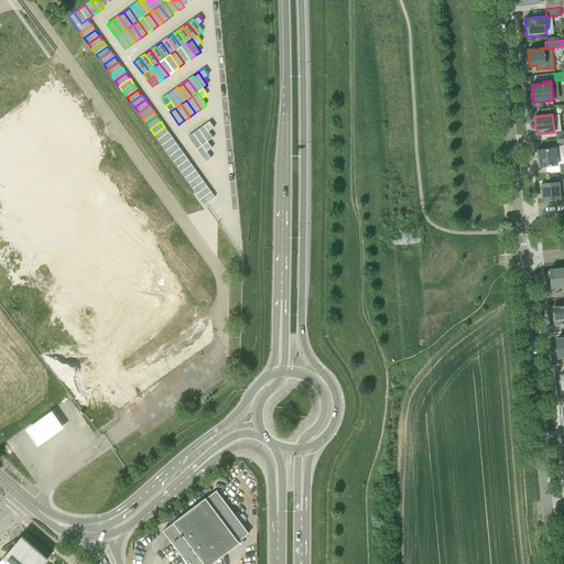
[(209,121),(204,125),(208,131),(214,128),(209,121)]
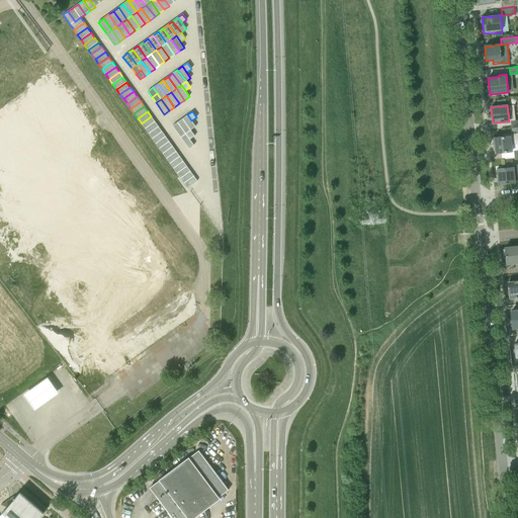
[(75,117),(80,130),(90,125),(85,113),(75,117)]
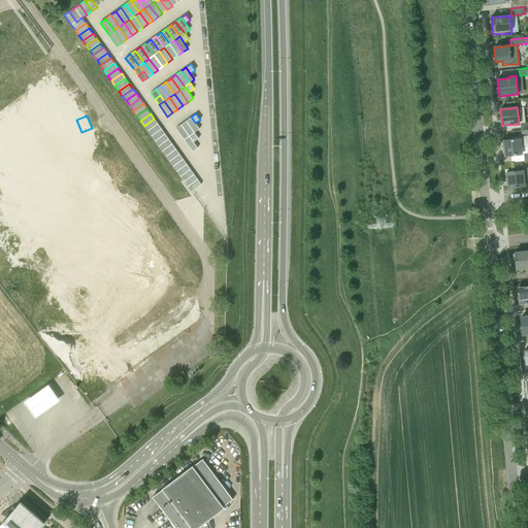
[(191,117),(186,121),(195,132),(199,129),(195,123),(191,117)]
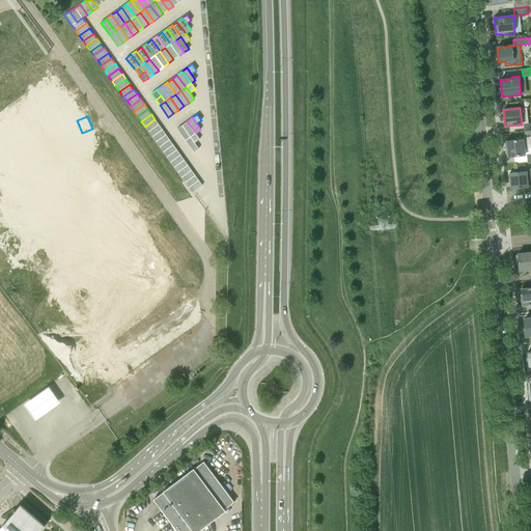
[(155,119),(145,127),(148,132),(159,124),(155,119)]
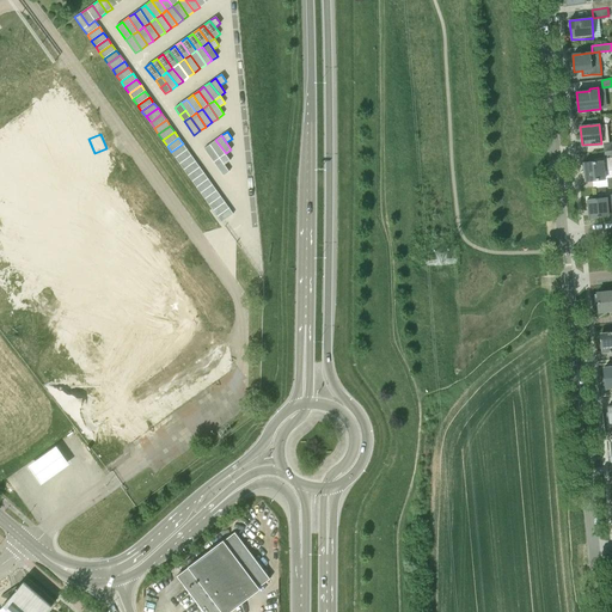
[(215,140),(209,145),(220,158),(226,153),(215,140)]
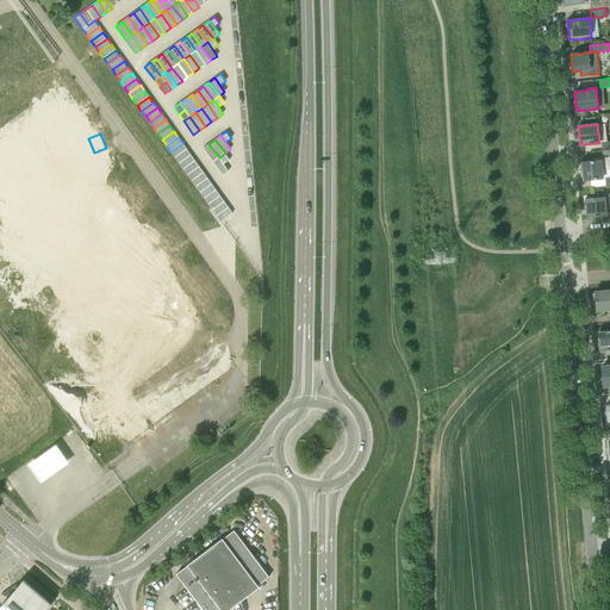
[(182,143),(170,151),(175,157),(186,149),(182,143)]
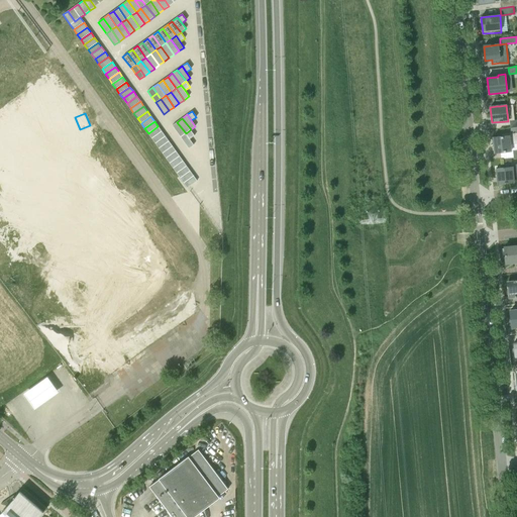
[(177,122),(172,125),(181,137),(186,133),(177,122)]
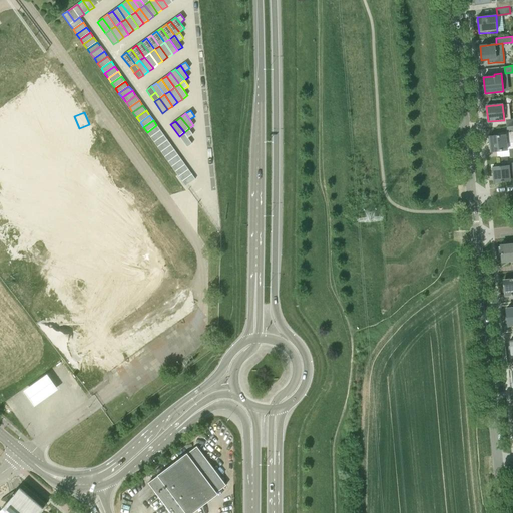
[(156,125),(147,132),(150,137),(160,130),(156,125)]
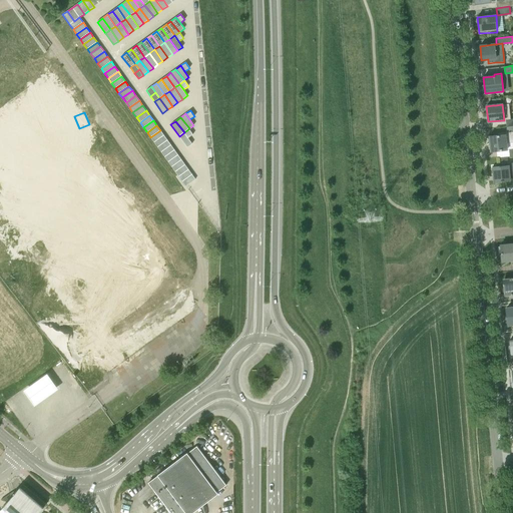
[(507,150),(507,149),(508,149),(512,148),(512,141),(512,142),(512,141),(512,125),(506,126),(507,132),(504,132),(504,135),(489,136),(491,151),(507,150)]
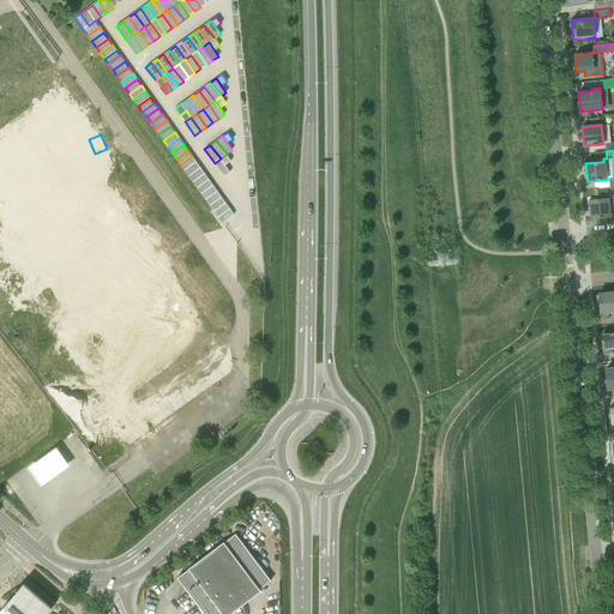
[(227,154),(221,158),(226,166),(232,161),(227,154)]
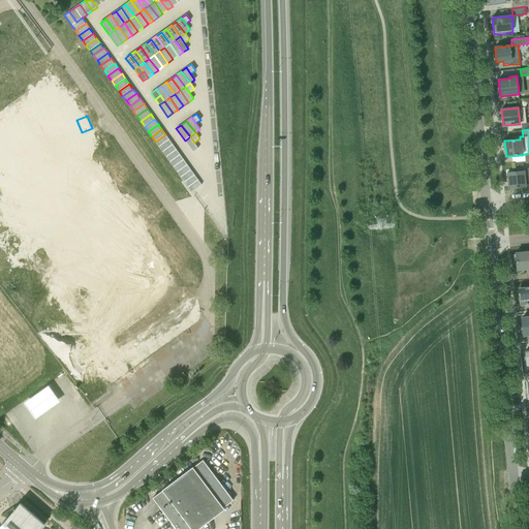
[(165,134),(155,142),(159,147),(168,139),(165,134)]
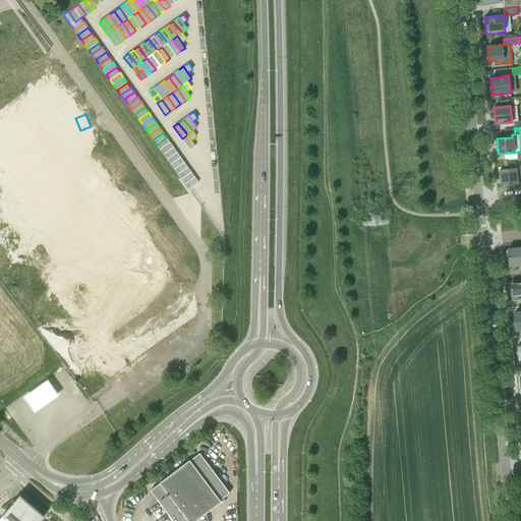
[(187,134),(182,138),(190,150),(195,146),(191,140),(187,134)]
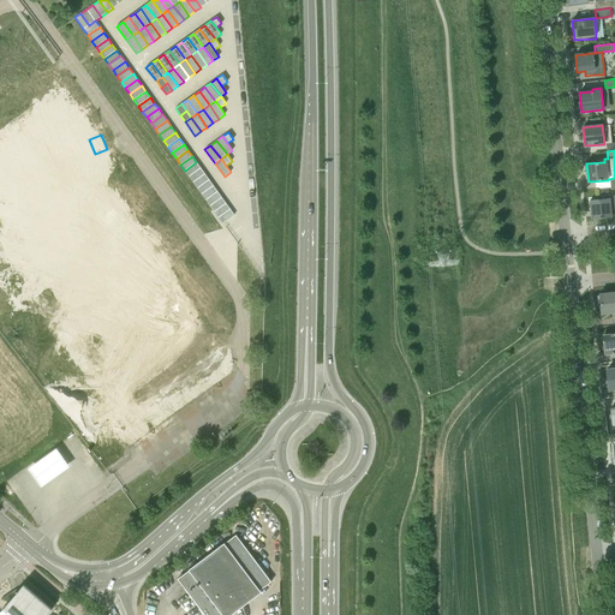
[(119,171),(112,160),(99,168),(107,180),(119,171)]
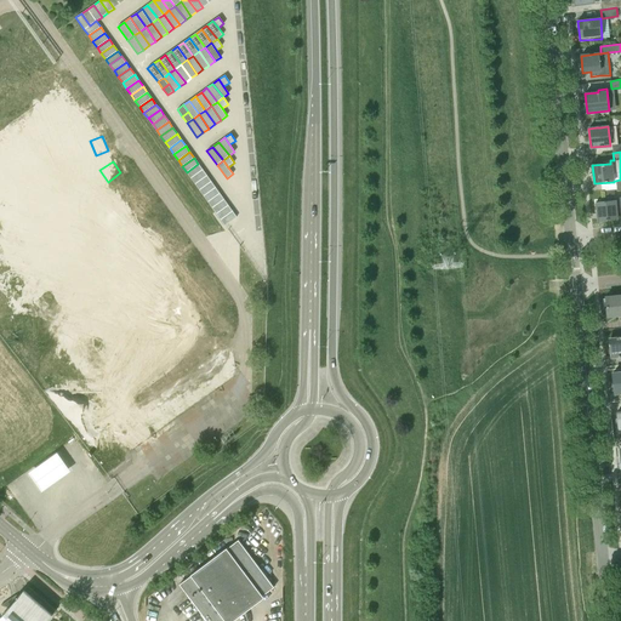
[(198,164),(187,172),(191,178),(203,170),(198,164)]
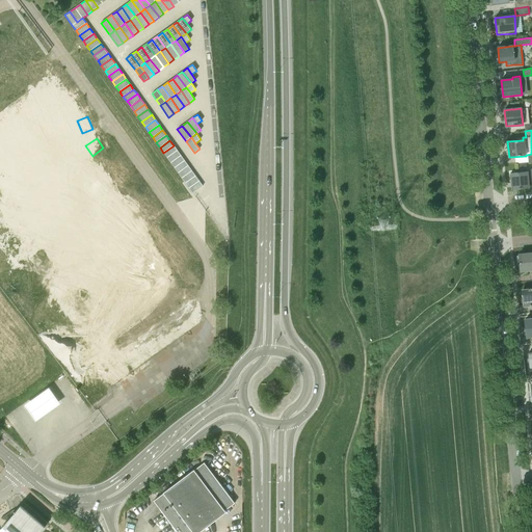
[(174,145),(163,153),(167,157),(177,150),(174,145)]
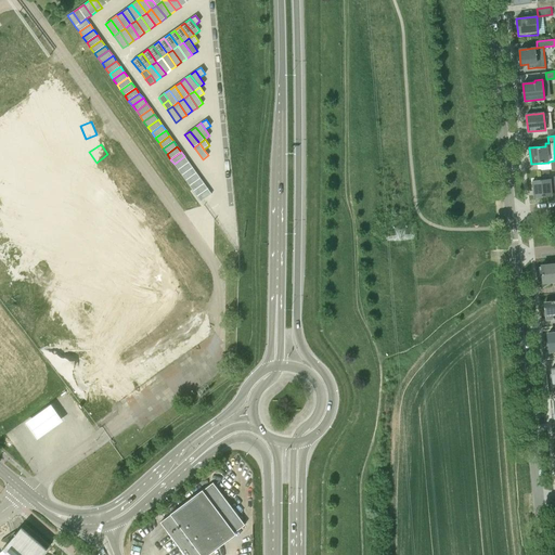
[(184,156),(175,164),(178,169),(189,162),(184,156)]
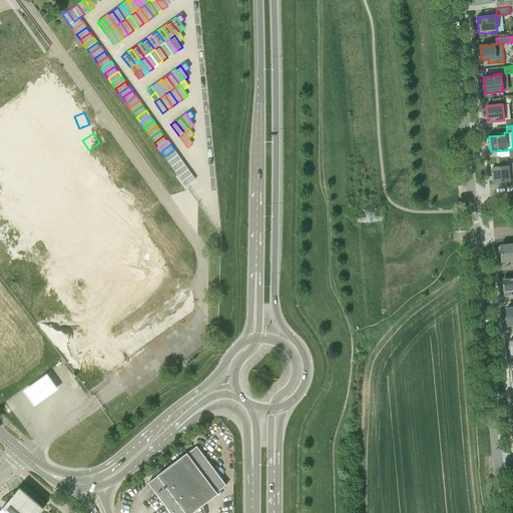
[(174,149),(164,156),(168,161),(177,154),(174,149)]
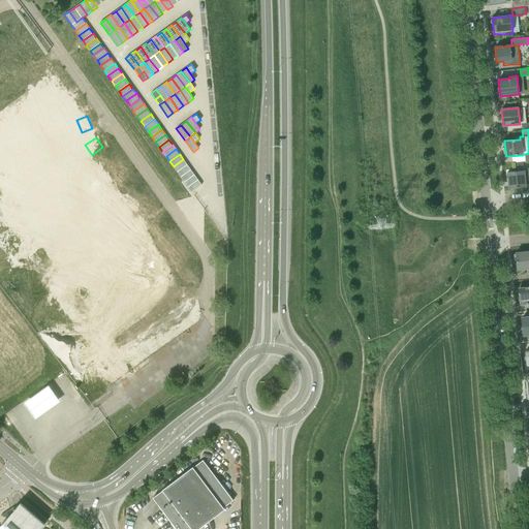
[(183,159),(174,166),(177,172),(187,164),(183,159)]
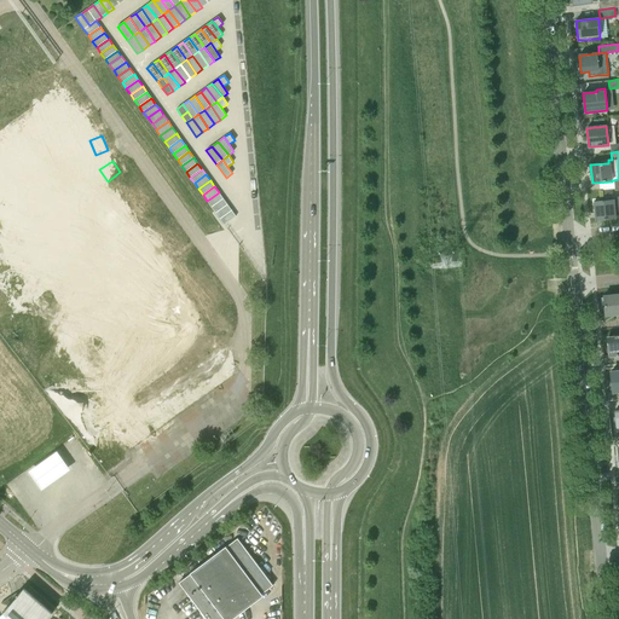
[(612,196),(611,189),(601,190),(602,201),(594,202),(596,220),(615,218),(618,217),(618,196),(613,197),(613,196),(612,196)]
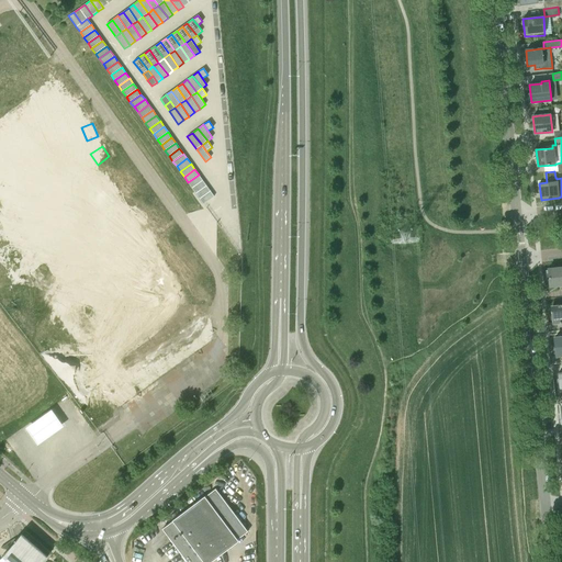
[(199,175),(188,182),(192,188),(202,180),(199,175)]
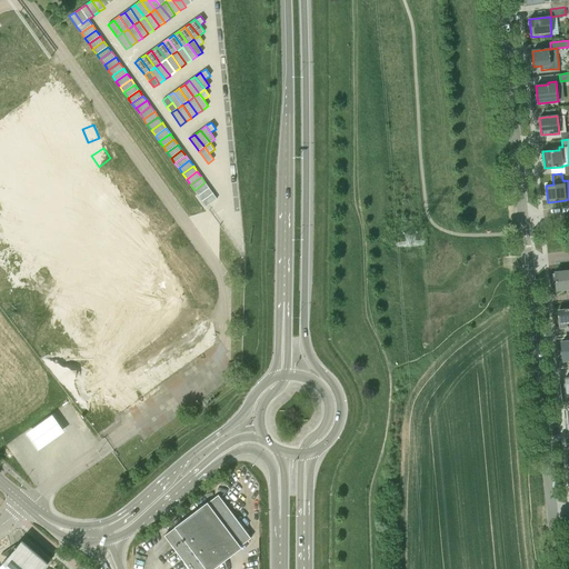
[(205,182),(195,190),(197,195),(198,196),(209,188),(205,182)]
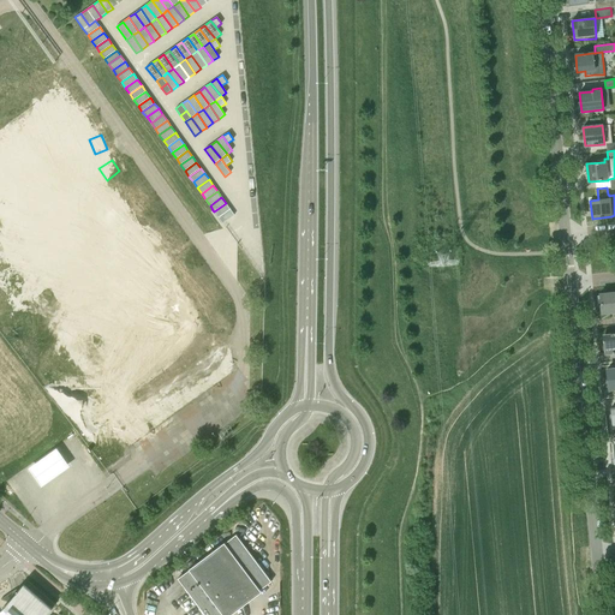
[(226,203),(214,212),(219,218),(230,209),(226,203)]
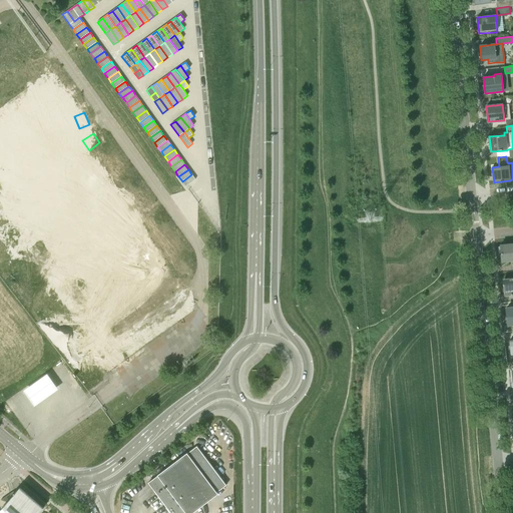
[(191,174),(182,181),(185,186),(195,179),(191,174)]
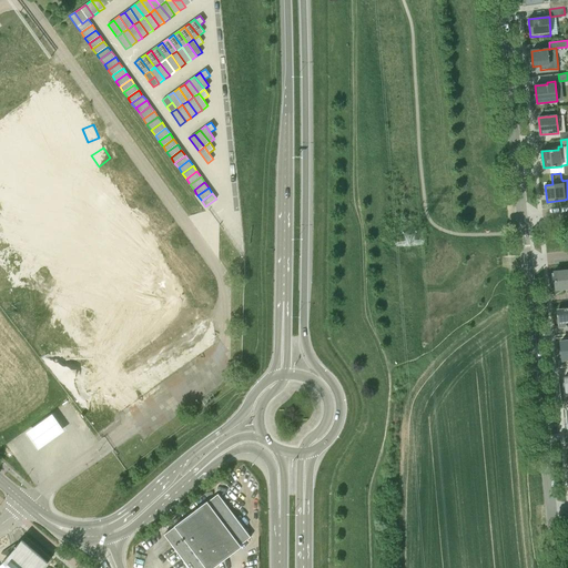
[(567,270),(554,272),(556,290),(567,287),(567,270)]
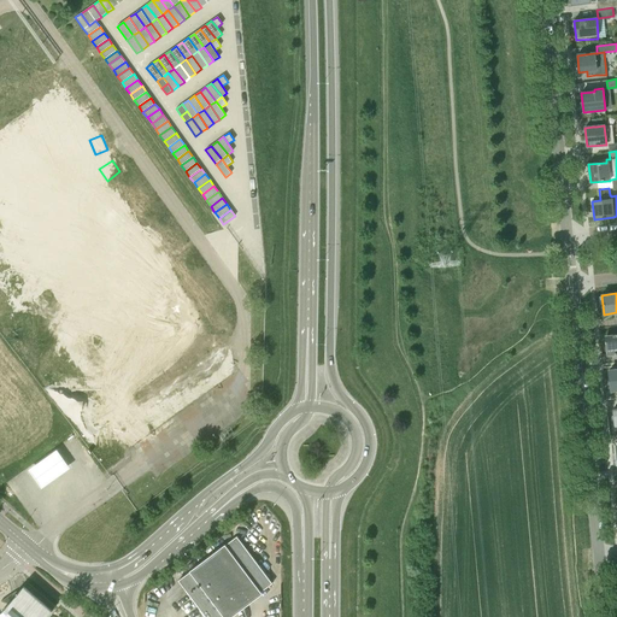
[(616,335),(612,335),(612,336),(605,336),(607,356),(616,353),(616,335)]
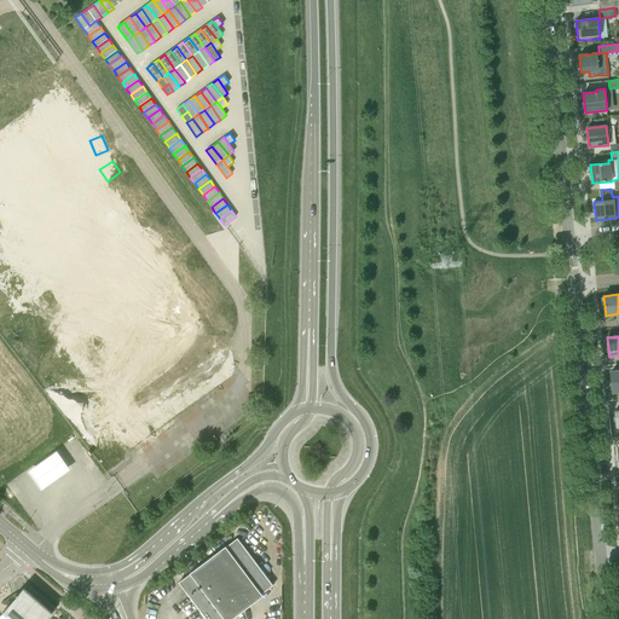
[(58,451),(27,473),(42,493),(73,472),(58,451)]
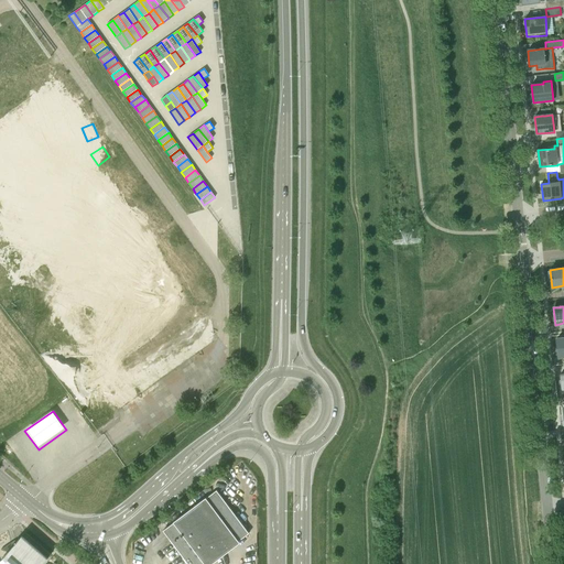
[(236,542),(236,543),(249,533),(216,490),(163,531),(187,563),(207,563),(213,560),(213,561),(217,557),(221,556),(225,553),(227,550),(230,548),(230,546),(236,542)]
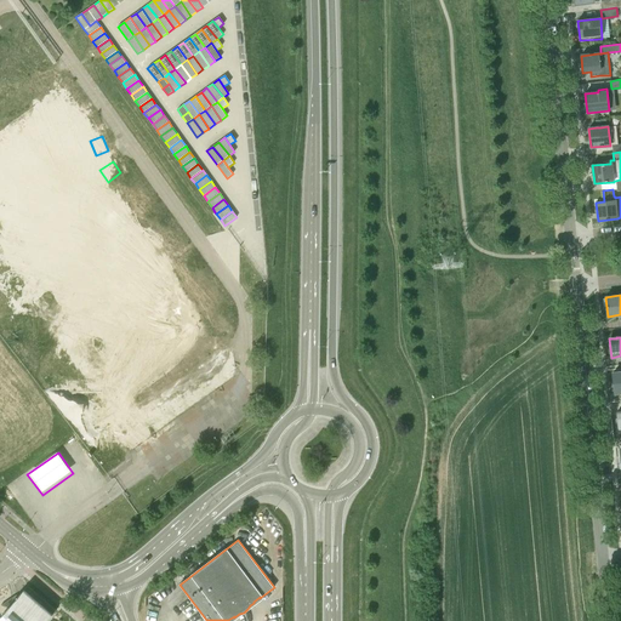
[(46,620),(57,610),(28,586),(20,597),(17,594),(1,605),(9,608),(0,617),(0,620),(46,620)]
